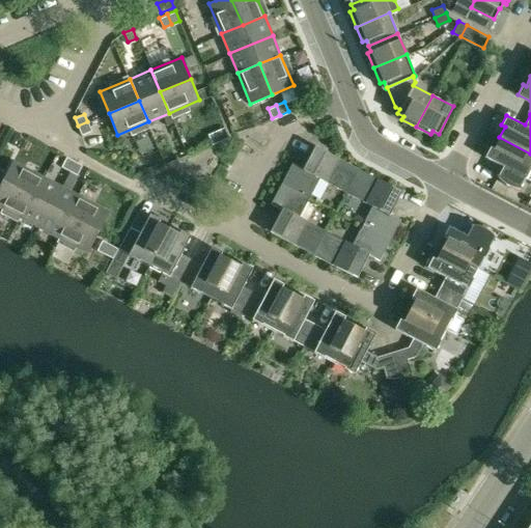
[(91,130),(87,121),(78,126),(81,134),(91,130)]
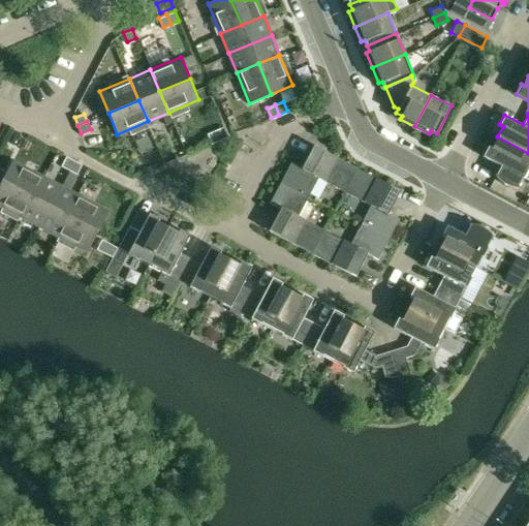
[(223,126),(215,129),(219,140),(227,135),(223,126)]
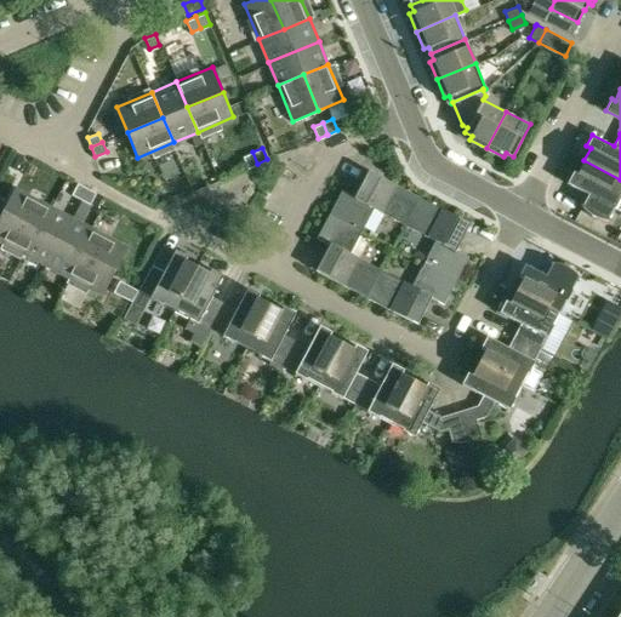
[(243,156),(248,167),(257,164),(252,152),(243,156)]
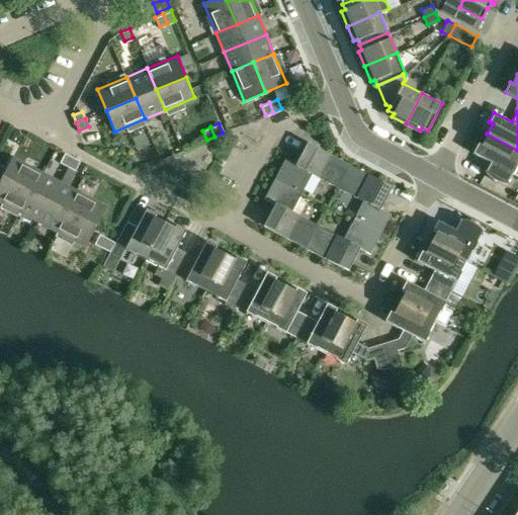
[(508,182),(513,173),(517,175),(517,150),(487,134),(482,144),(478,142),(472,152),(490,161),(485,170),(487,174),(489,175),(492,178),(494,179),(495,180),(499,181),(503,182),(508,182)]
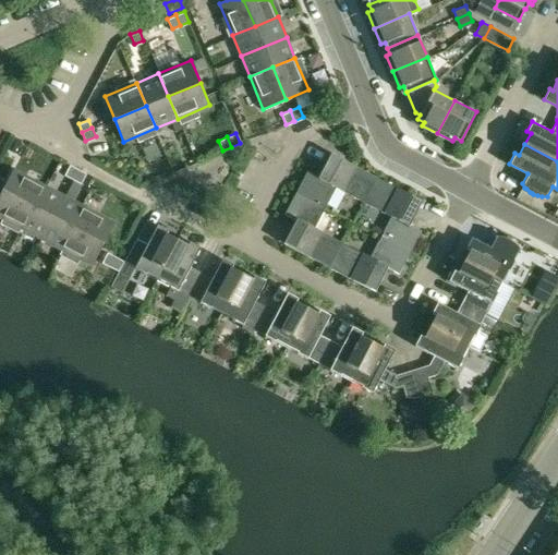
[(336,186),(364,201),(376,176),(331,152),(318,176),(307,170),(295,191),(325,206),(336,186)]
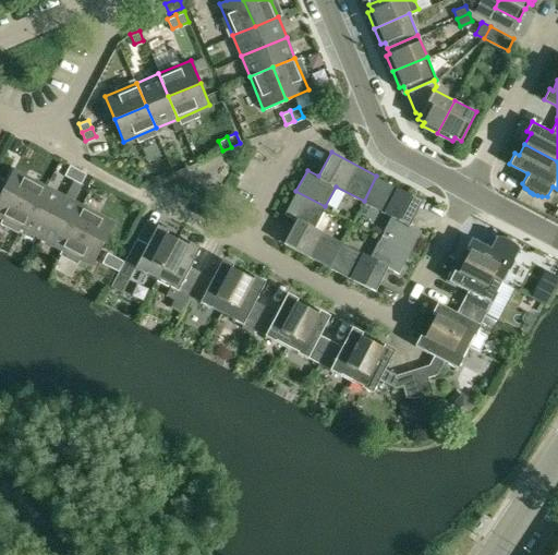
[(70,164),(64,173),(72,178),(77,168),(70,164)]
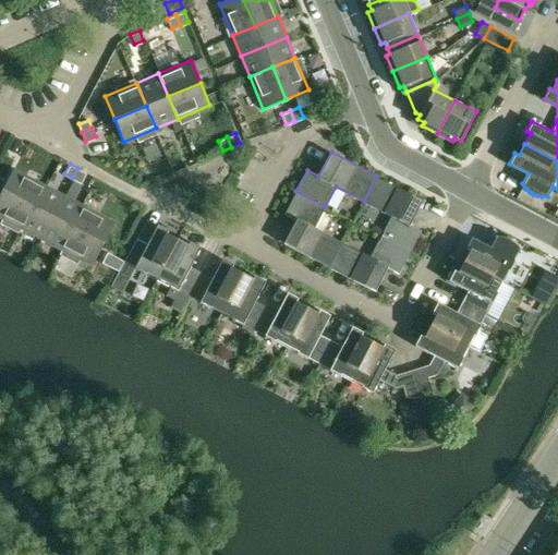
[(45,184),(31,177),(13,168),(2,190),(33,206),(45,184)]
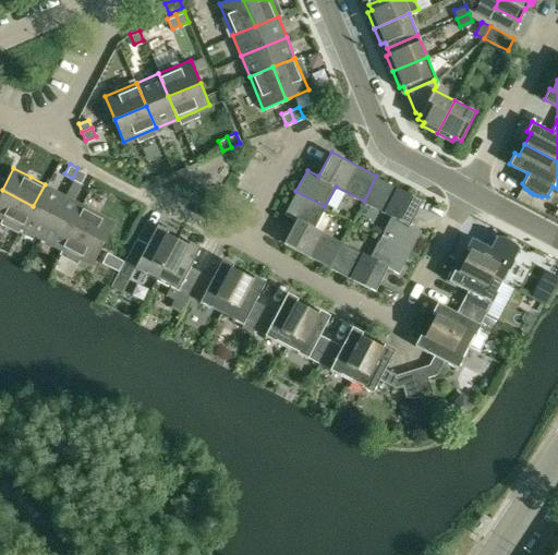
[(86,172),(77,168),(72,178),(81,182),(86,172)]
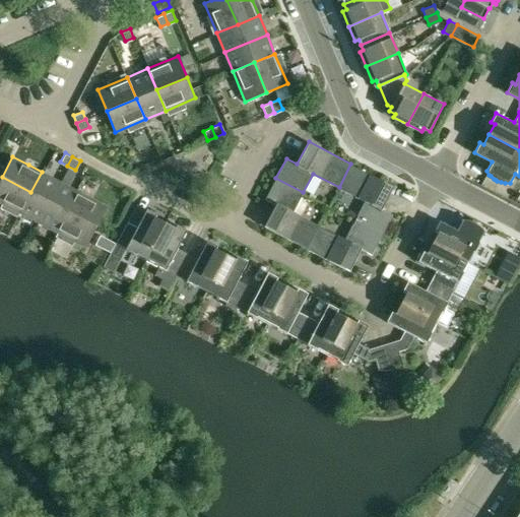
[(339,187),(365,201),(354,219),(382,234),(393,213),(382,208),(393,186),(350,164),(339,187)]
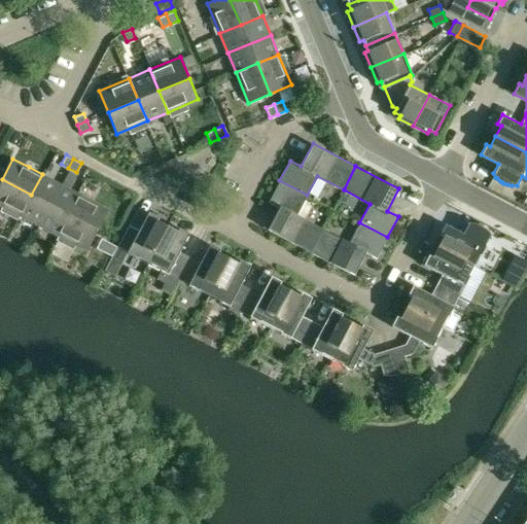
[(21,215),(24,216),(39,224),(61,183),(42,174),(31,195),(21,215)]
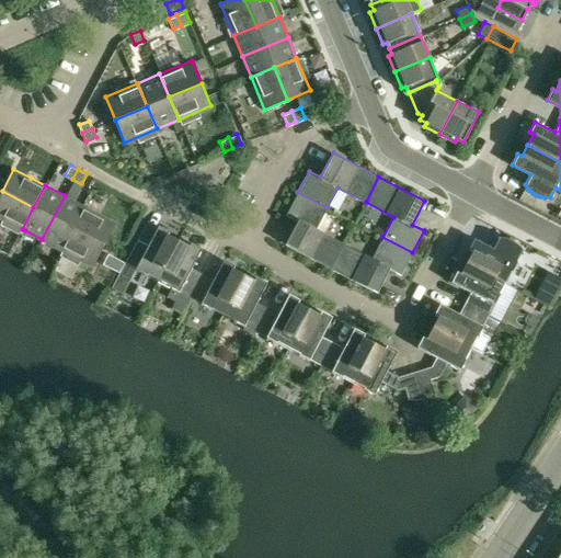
[(0,194),(0,217),(22,229),(33,207),(2,191),(0,194)]
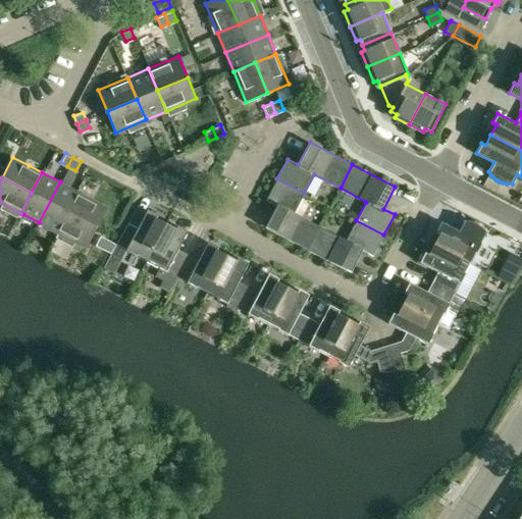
[(265,226),(308,249),(320,225),(294,212),(304,193),(276,178),(266,199),(277,204),(265,226)]
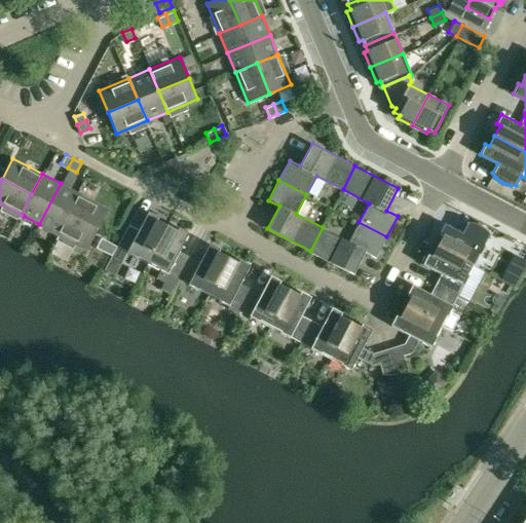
[(39,224),(54,232),(58,234),(68,214),(79,193),(61,183),(39,224)]
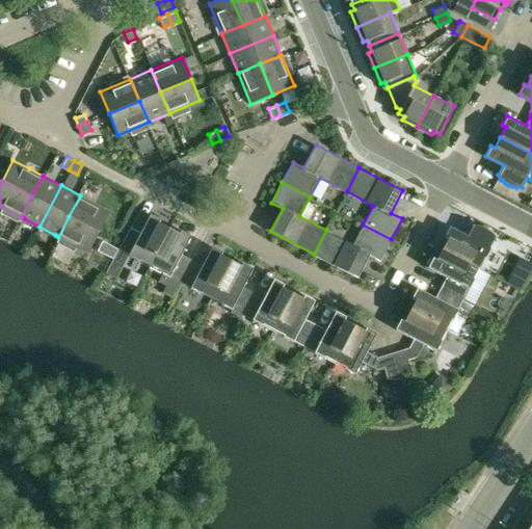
[(109,211),(92,202),(80,195),(69,216),(99,232),(109,211)]
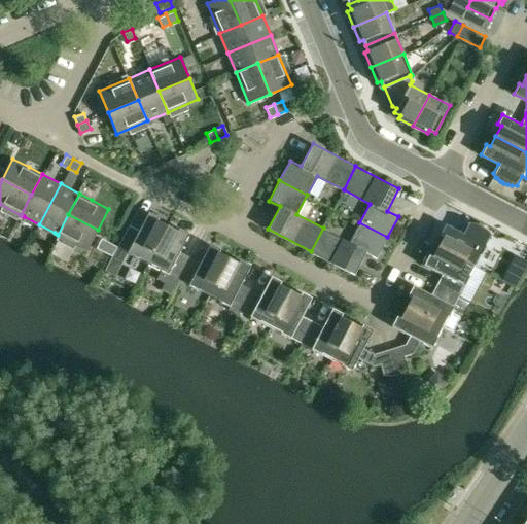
[(138,256),(148,262),(167,225),(156,220),(159,216),(148,211),(139,230),(129,224),(117,246),(128,251),(128,252),(137,257),(138,256)]
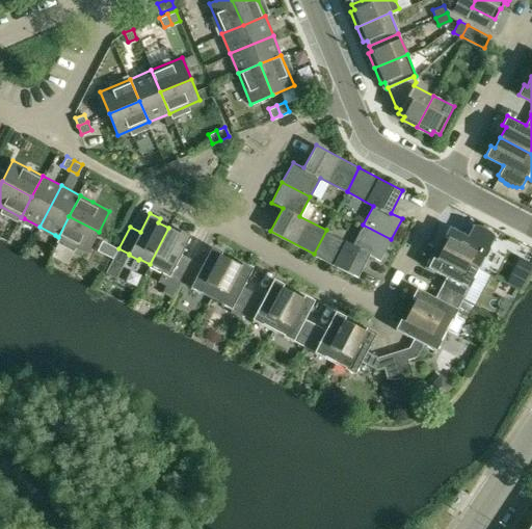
[(58,237),(59,237),(57,242),(74,250),(76,246),(87,253),(99,232),(69,216),(58,237)]
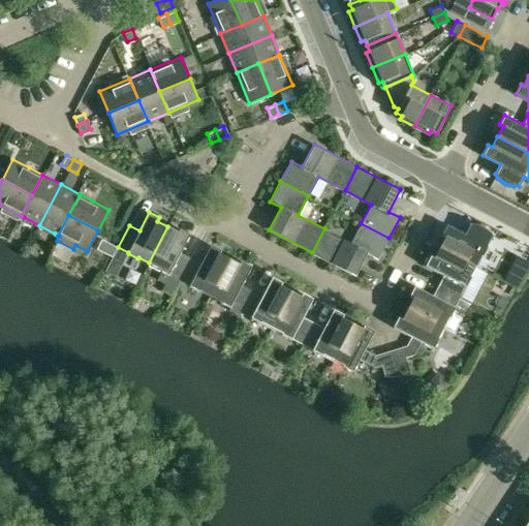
[(351,243),(324,228),(312,252),(355,275),(367,252),(378,258),(389,238),(361,223),(351,243)]
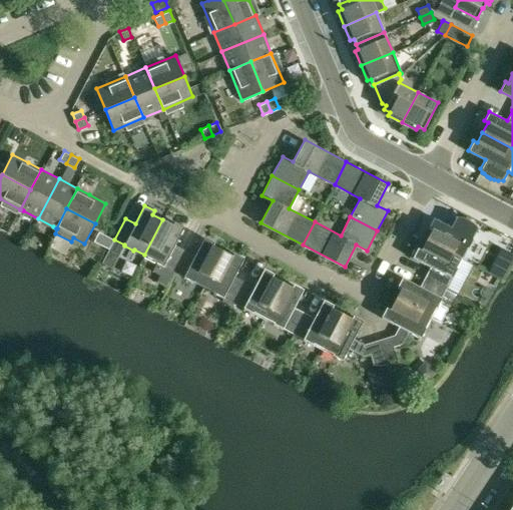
[(432,228),(427,239),(462,258),(467,247),(468,247),(478,228),(477,226),(475,224),(472,222),(471,220),(467,218),(465,217),(461,216),(459,216),(455,216),(450,226),(433,217),(428,227),(432,228)]
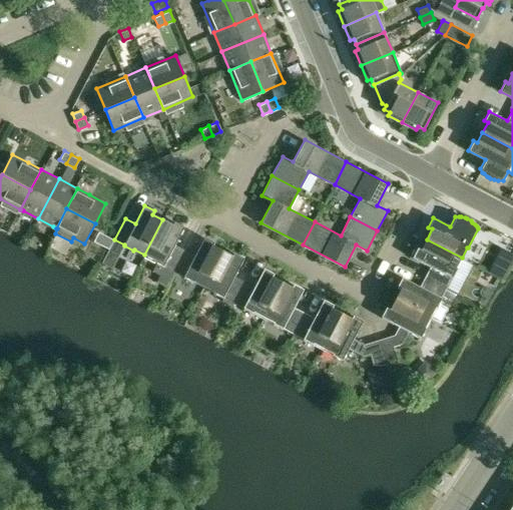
[(163,266),(173,271),(185,249),(175,244),(184,226),(174,221),(172,224),(162,219),(144,255),(154,261),(153,261),(163,266)]
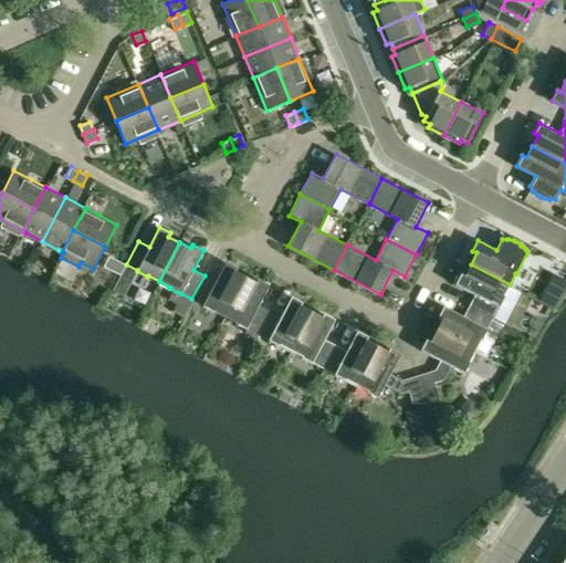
[(117,260),(108,256),(103,267),(112,271),(117,260)]
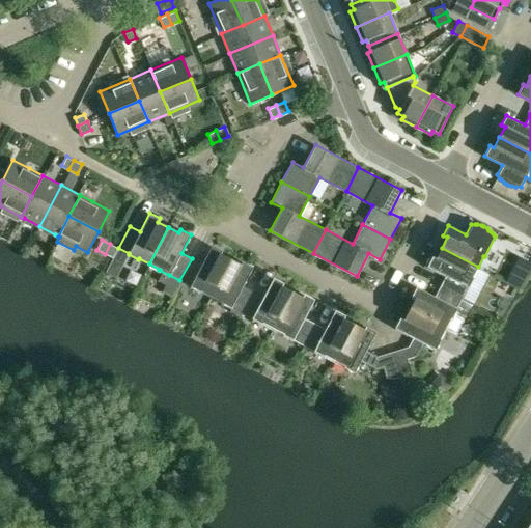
[(117,247),(110,244),(105,254),(112,258),(117,247)]
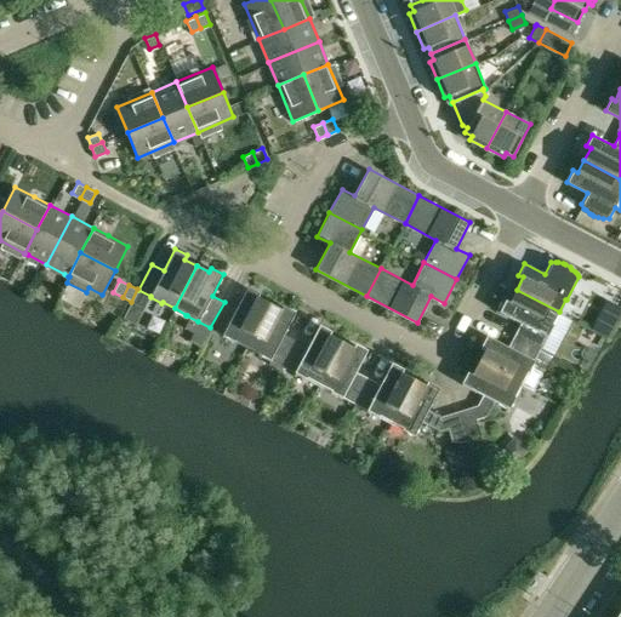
[(210,327),(211,327),(223,333),(222,335),(234,341),(234,340),(246,346),(269,303),(257,297),(260,293),(248,287),(237,308),(224,302),(210,327)]
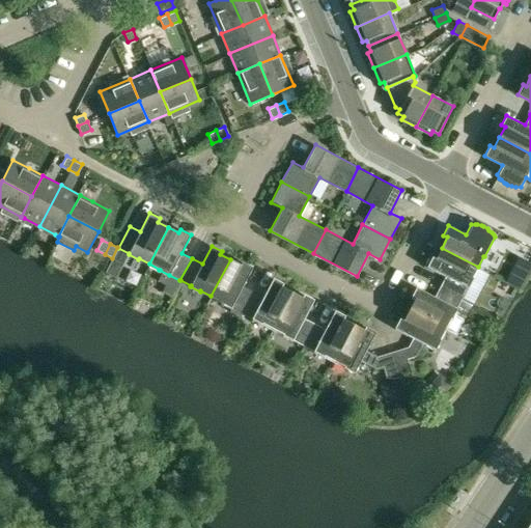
[(445,276),(440,286),(462,298),(467,287),(468,287),(473,277),(472,277),(478,267),(442,248),(436,258),(432,256),(427,267),(445,276)]
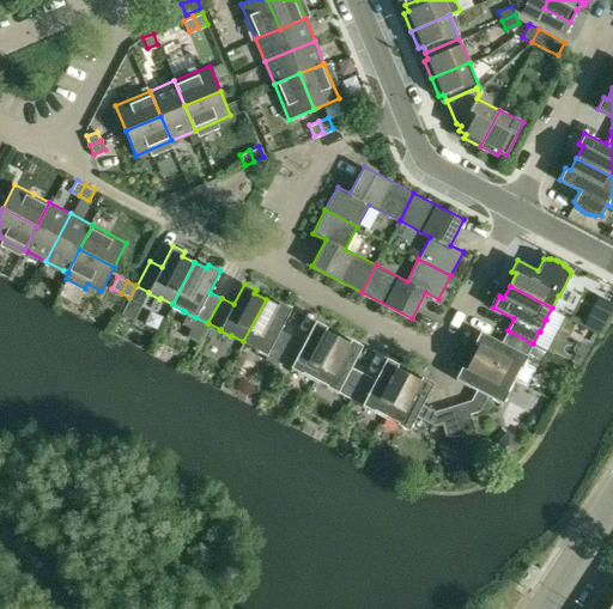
[(278,306),(266,299),(243,341),(255,348),(255,349),(267,355),(267,354),(279,360),(292,335),(280,329),(291,308),(280,302),(278,306)]
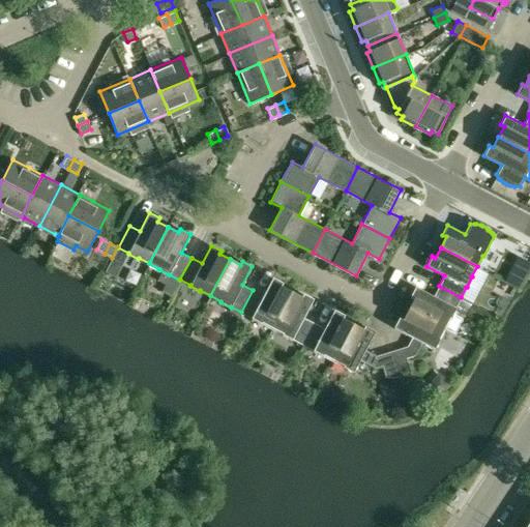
[(505,279),(518,287),(524,274),(510,266),(505,279)]
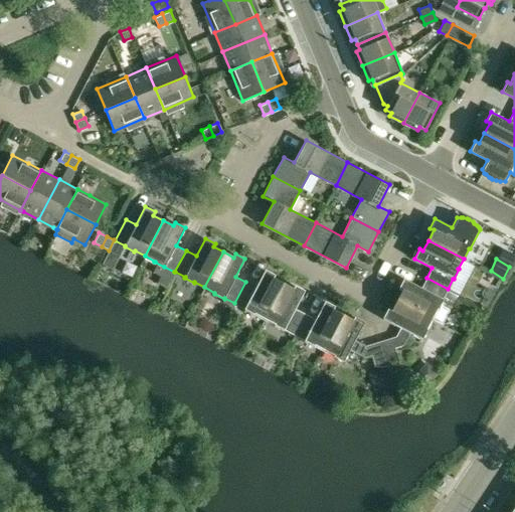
[(234,303),(244,308),(244,309),(253,314),(254,313),(265,319),(283,284),(273,278),(275,275),(265,270),(255,287),(245,282),(234,303)]
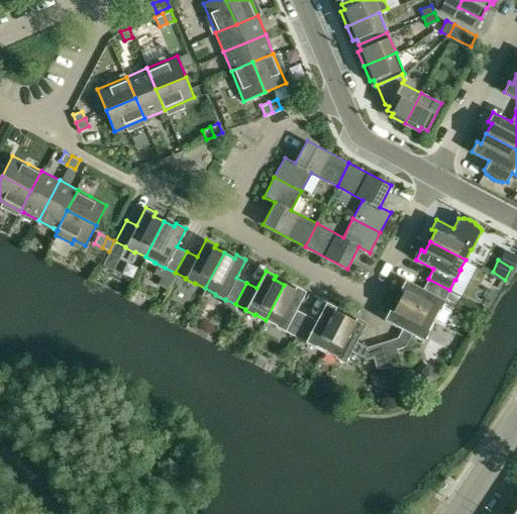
[(404,291),(398,301),(433,319),(439,309),(440,310),(445,300),(444,300),(449,290),(428,279),(423,289),(405,279),(400,289),(404,291)]
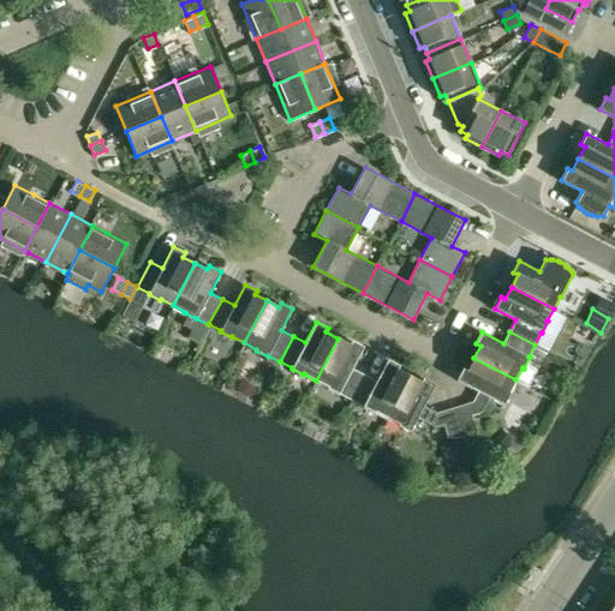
[(350,345),(338,339),(316,381),(328,387),(327,388),(339,394),(339,393),(351,399),(365,373),(353,367),(364,346),(352,340),(350,345)]
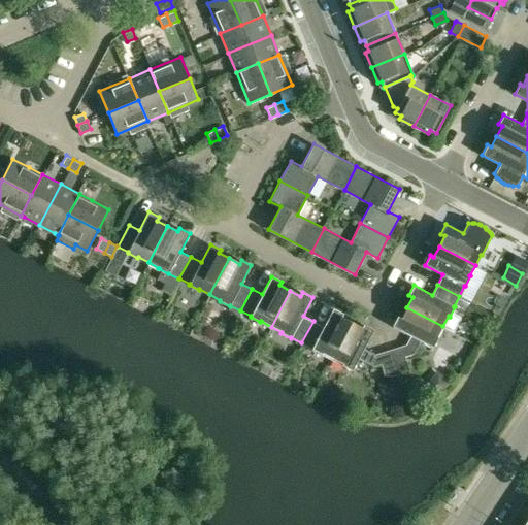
[(406,343),(391,349),(399,373),(403,371),(405,370),(408,368),(409,366),(406,357),(414,353),(421,340),(433,348),(438,337),(437,336),(442,326),(406,307),(401,318),(398,316),(393,326),(410,335),(406,343)]
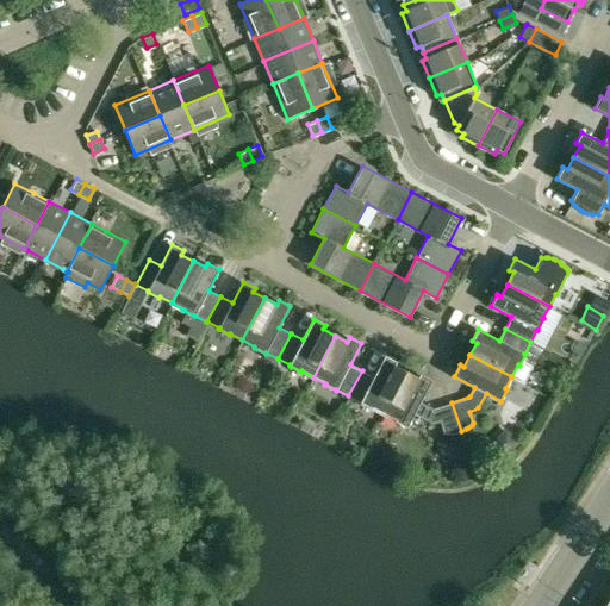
[(348,395),(349,395),(361,403),(360,403),(372,408),(384,414),(406,373),(394,367),(397,362),(385,356),(374,376),(362,370),(348,395)]
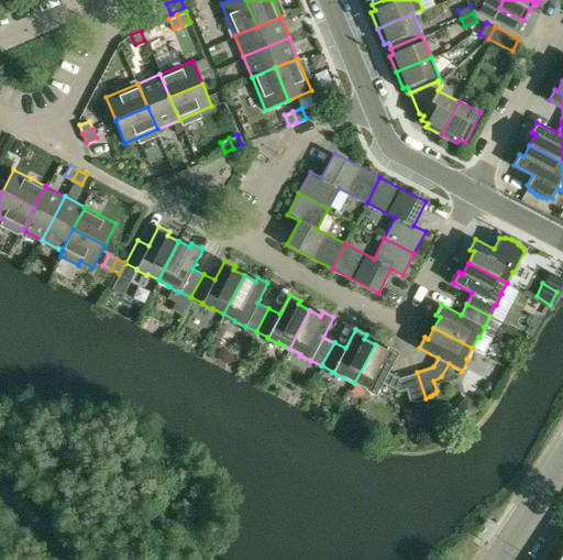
[(406,388),(409,399),(414,401),(418,401),(422,399),(426,398),(417,372),(400,377),(388,371),(398,352),(388,346),(386,350),(375,344),(354,383),(365,388),(365,390),(376,395),(383,382),(399,390),(406,388)]
